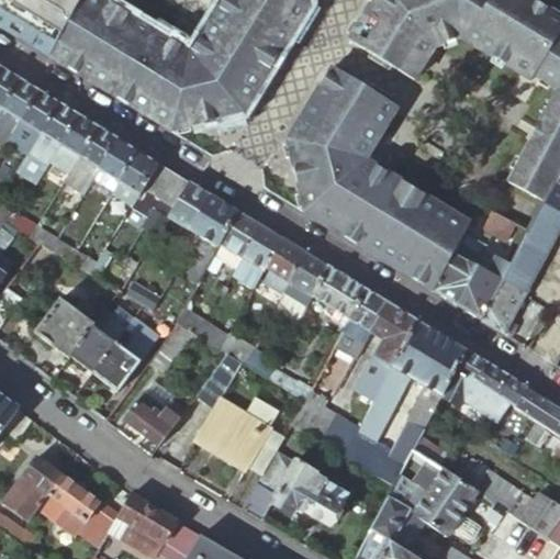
[(0,0),(0,23),(33,44),(47,52),(51,54),(79,0),(0,0)]
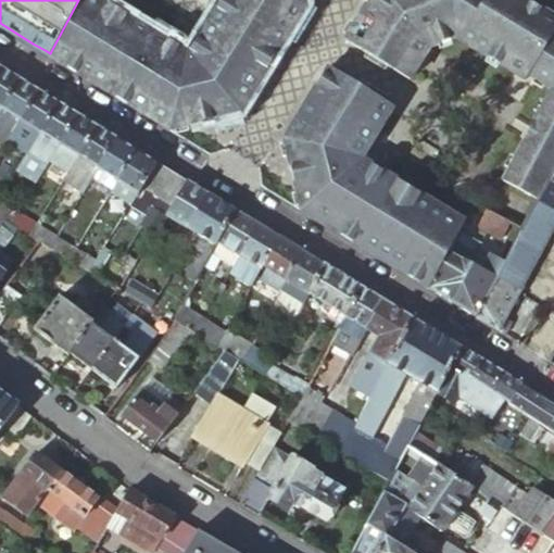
[(78,0),(50,53),(171,127),(243,109),(307,3),(306,0),(219,0),(190,49),(183,45),(166,35),(108,0),(78,0)]
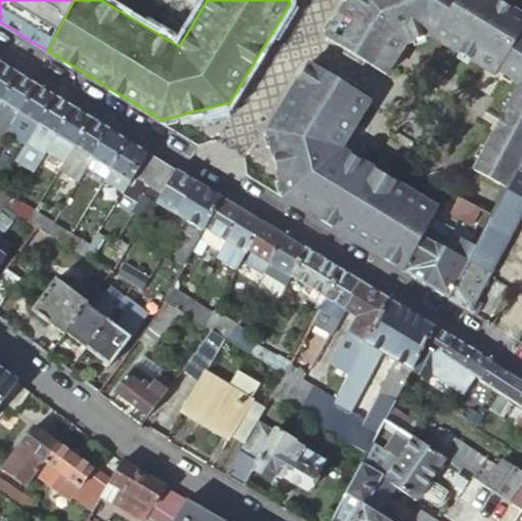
[(521,10),(505,0),(347,0),(327,35),(388,72),(406,42),(411,41),(441,32),(451,38),(448,43),(483,63),(498,73),(502,68),(521,80),(521,83),(476,168),(508,184),(517,167),(521,158),(521,10)]
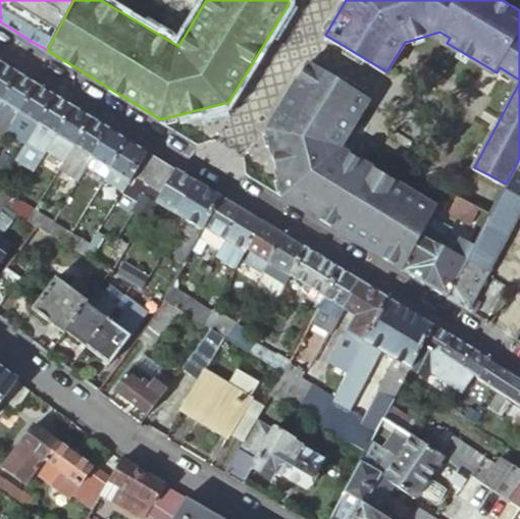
[(158,29),(156,33),(171,42),(173,37),(158,29)]
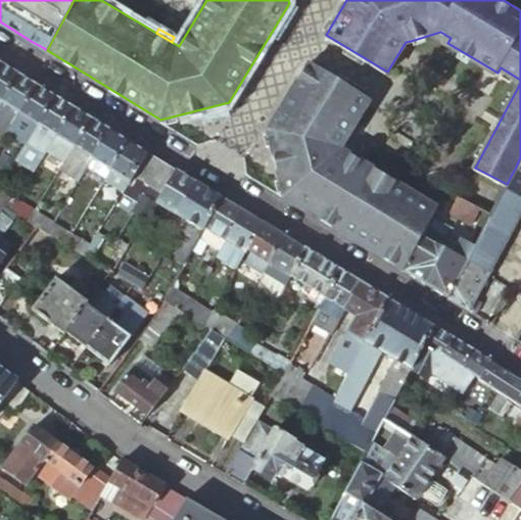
[(0,102),(19,72),(1,60),(0,61),(0,102)]
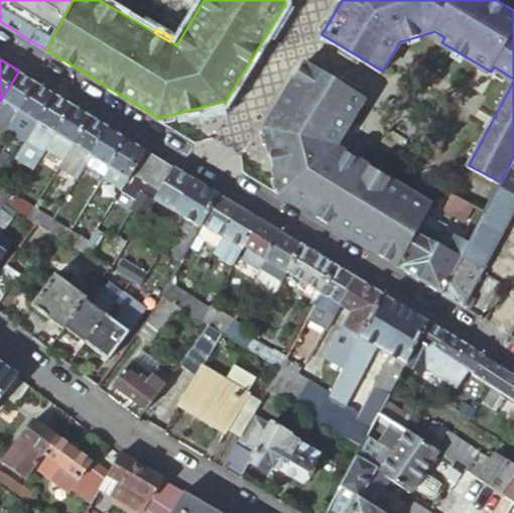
[(265,125),(281,193),(377,251),(388,233),(406,245),(395,262),(399,265),(417,231),(418,232),(432,203),(357,157),(347,150),(337,144),(366,97),(305,59),(265,125)]
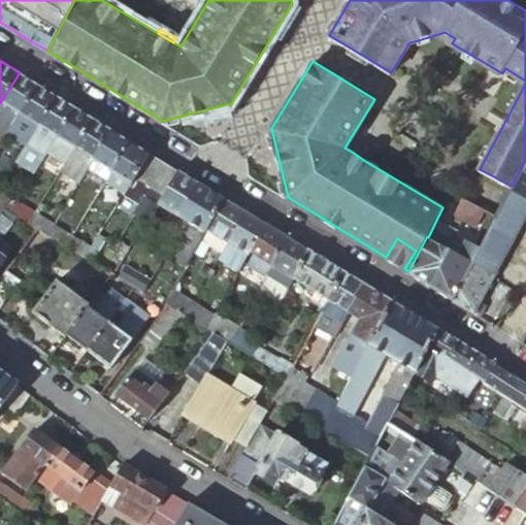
[(38,84),(20,72),(0,103),(0,117),(7,122),(3,129),(8,132),(9,130),(38,84)]
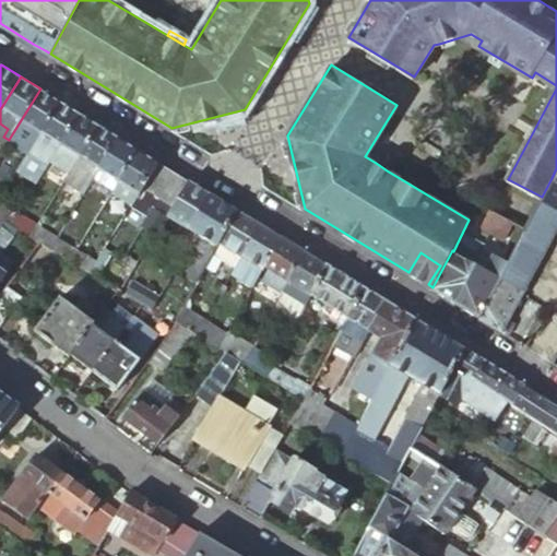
[(60,101),(40,89),(10,138),(30,150),(60,101)]
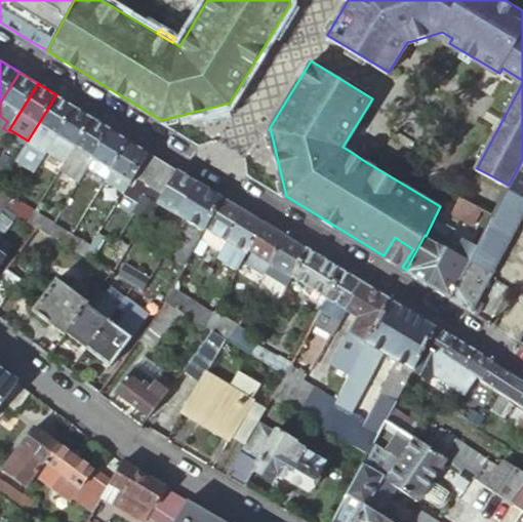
[(75,107),(56,94),(28,141),(46,153),(52,142),(57,133),(75,107)]
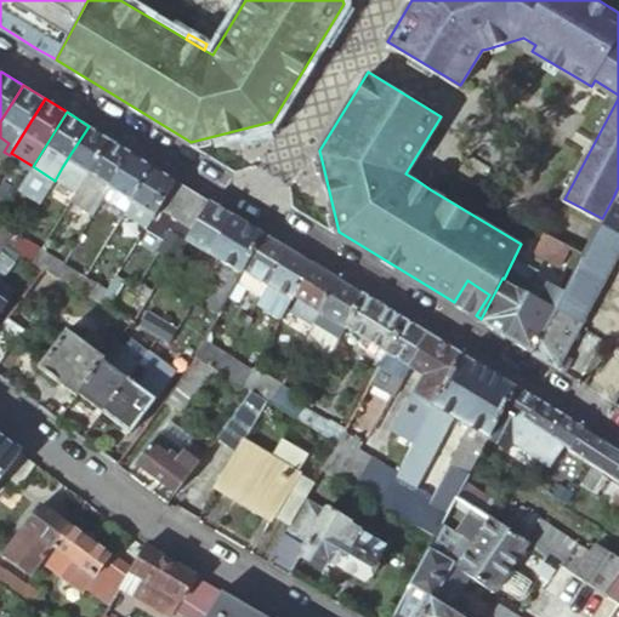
[(111,138),(89,126),(68,158),(90,171),(111,138)]
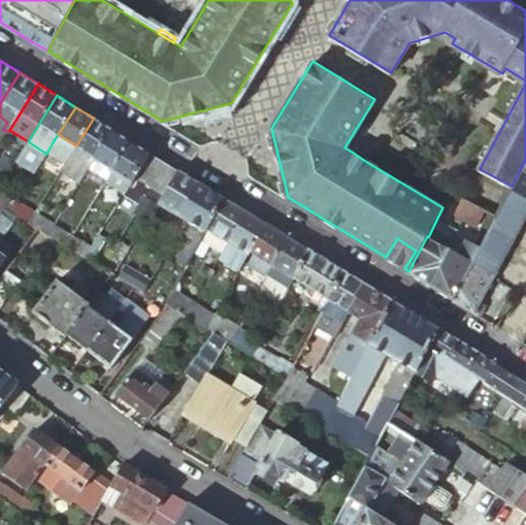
[(71,154),(62,168),(80,181),(90,166),(94,158),(111,129),(94,118),(76,145),(71,154)]
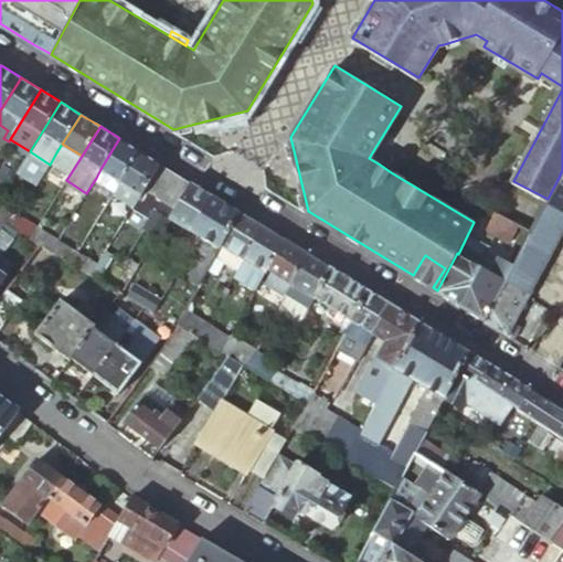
[(140,151),(119,138),(101,169),(120,182),(140,151)]
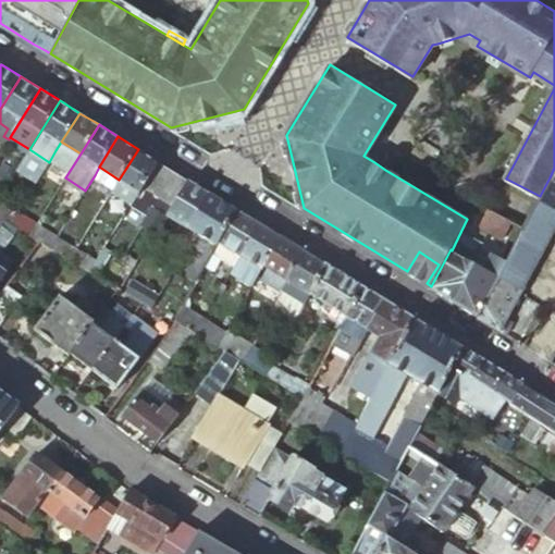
[(61,142),(56,150),(75,162),(81,154),(61,142)]
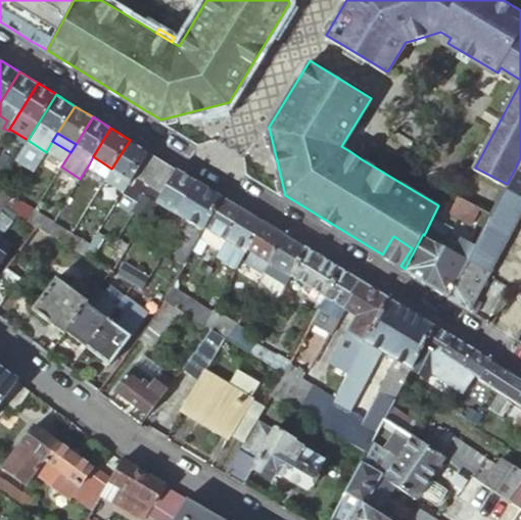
[(149,150),(130,140),(111,169),(131,180),(149,150)]
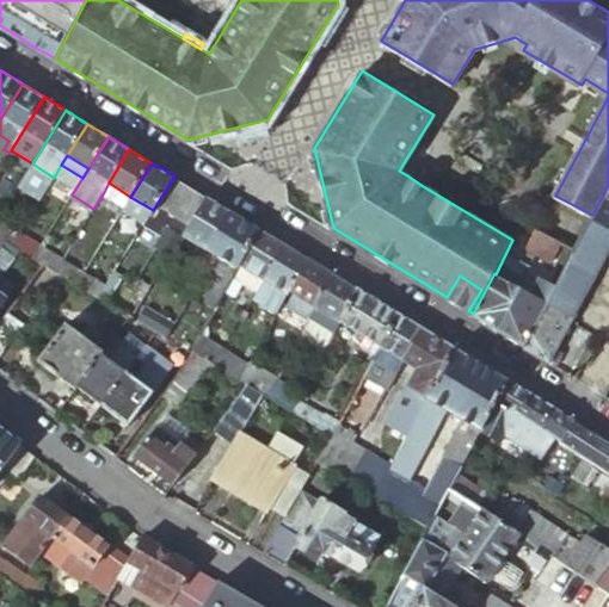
[(413,173),(411,178),(423,186),(426,181),(413,173)]
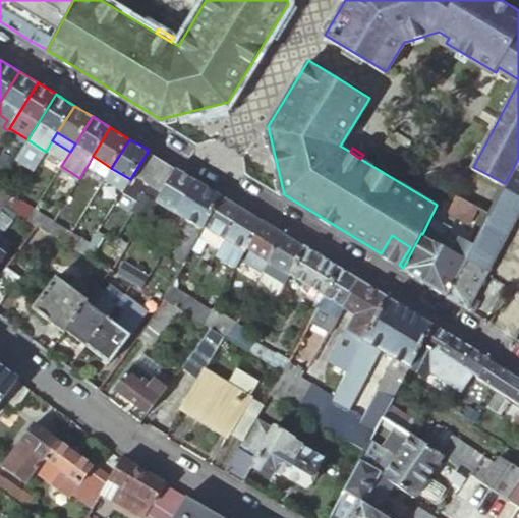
[(161,158),(149,150),(130,179),(129,181),(141,189),(161,158)]
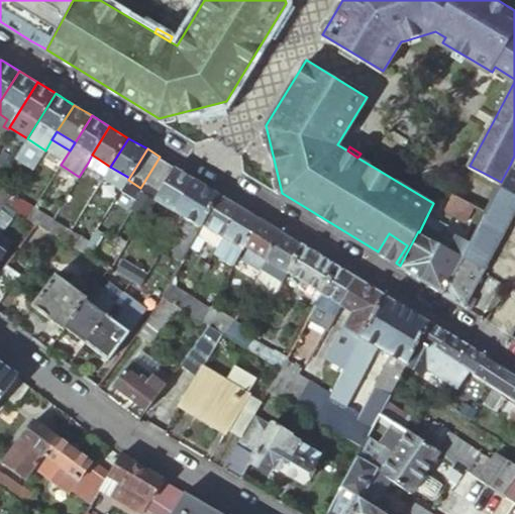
[(92,155),(88,163),(106,175),(110,167),(92,155)]
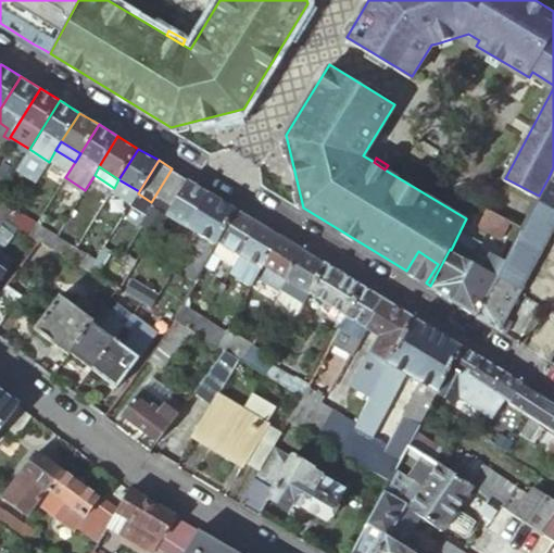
[(211,192),(172,168),(151,202),(154,204),(168,213),(191,227),(211,192)]
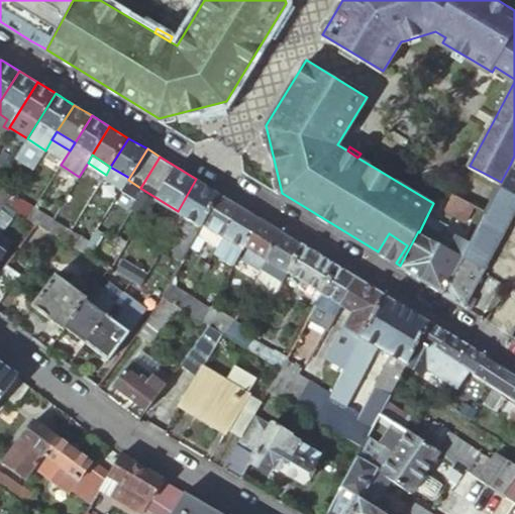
[(499,184),(514,192),(514,167),(510,165),(501,182),(499,184)]
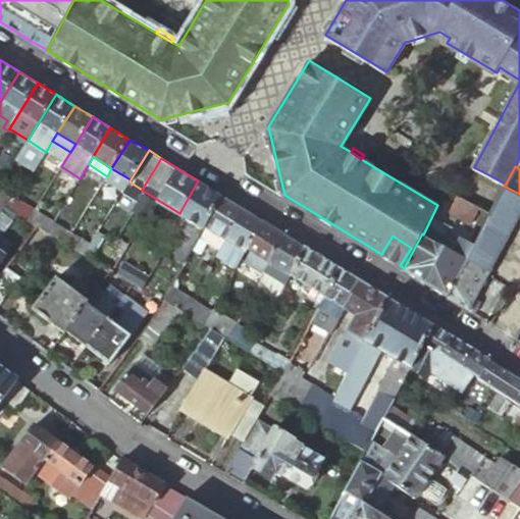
[(111,168),(107,176),(106,177),(124,190),(130,182),(131,179),(111,168)]
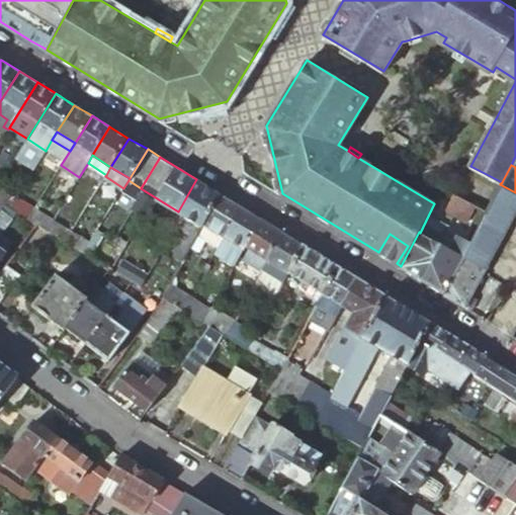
[(186,217),(168,250),(183,259),(192,245),(197,235),(220,193),(196,179),(178,211),(186,217)]
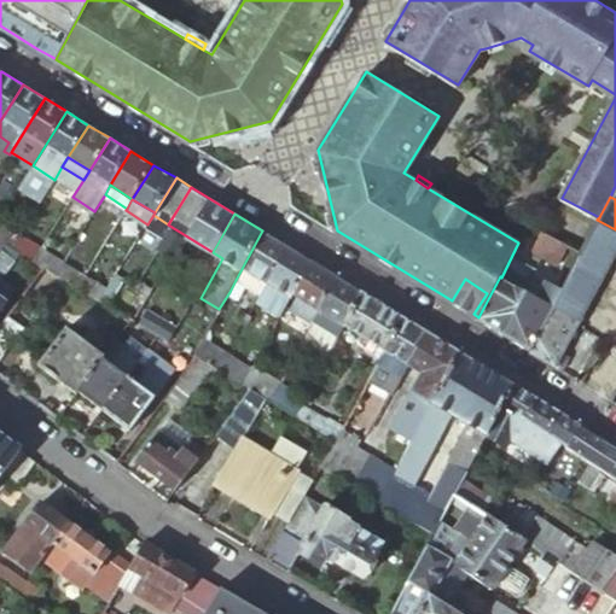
[(564,288),(555,307),(580,321),(615,255),(615,229),(597,220),(581,249),(562,287),(564,288)]
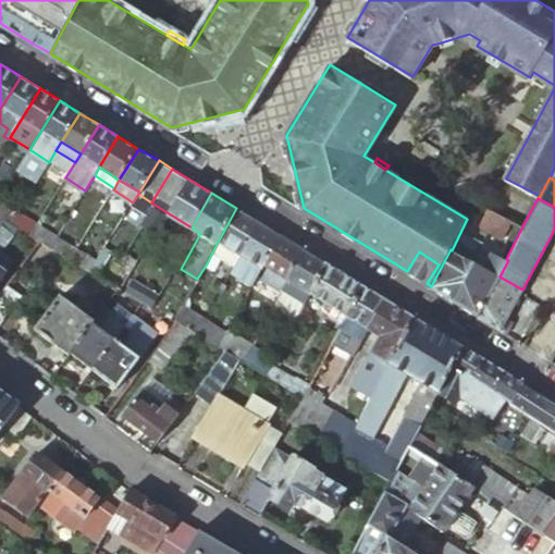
[(17,211),(0,199),(0,216),(5,219),(11,222),(17,211)]
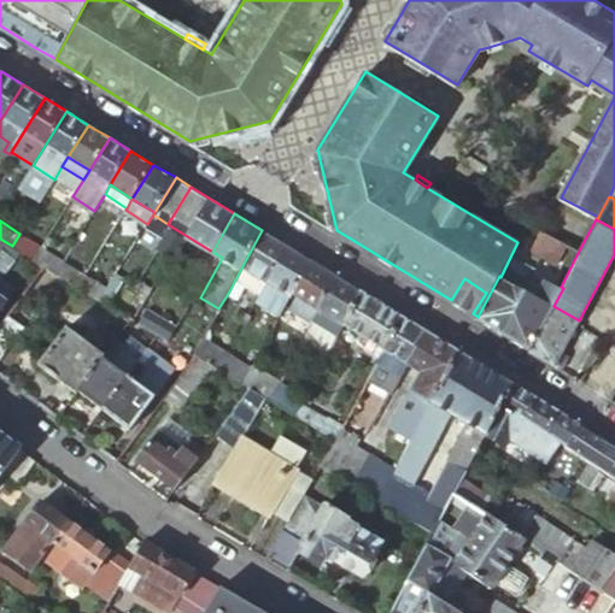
[(187,236),(171,227),(158,248),(174,258),(187,236)]
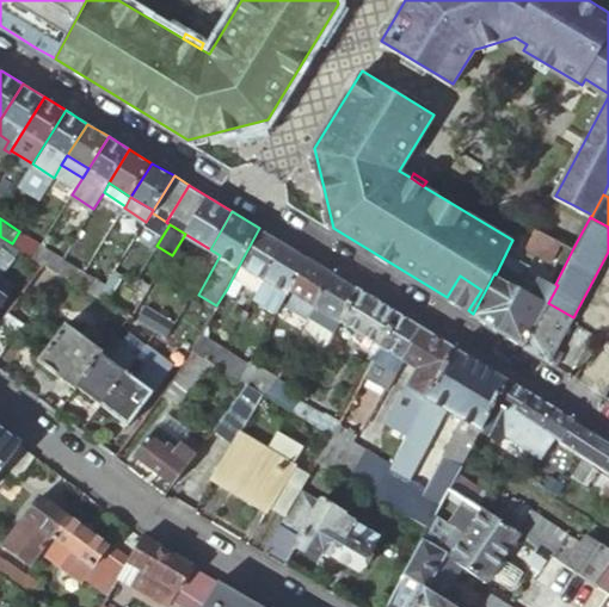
[(548,233),(536,227),(527,245),(539,251),(548,233)]
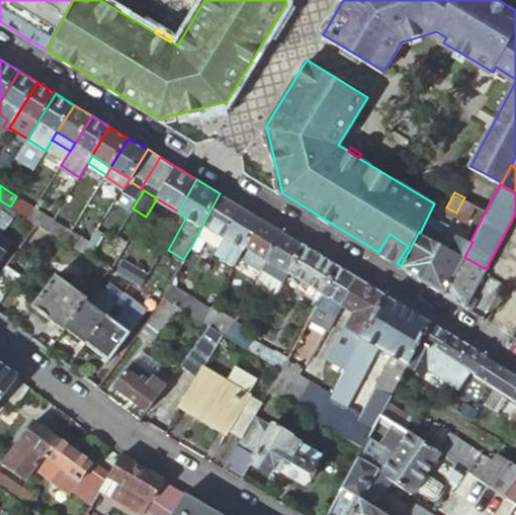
[(240,205),(220,193),(197,235),(203,238),(210,228),(224,236),(240,205)]
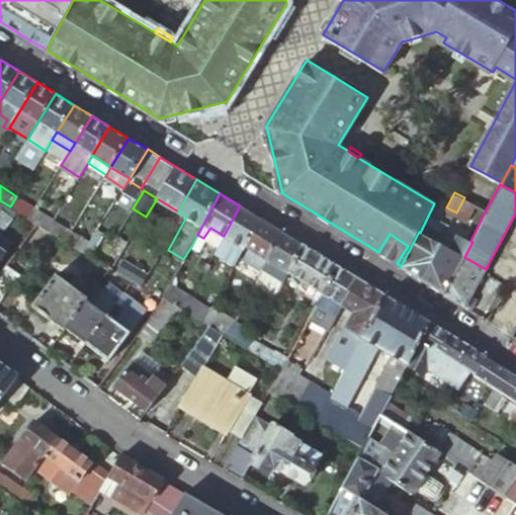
[(34,206),(16,196),(10,206),(18,211),(28,218),(34,206)]
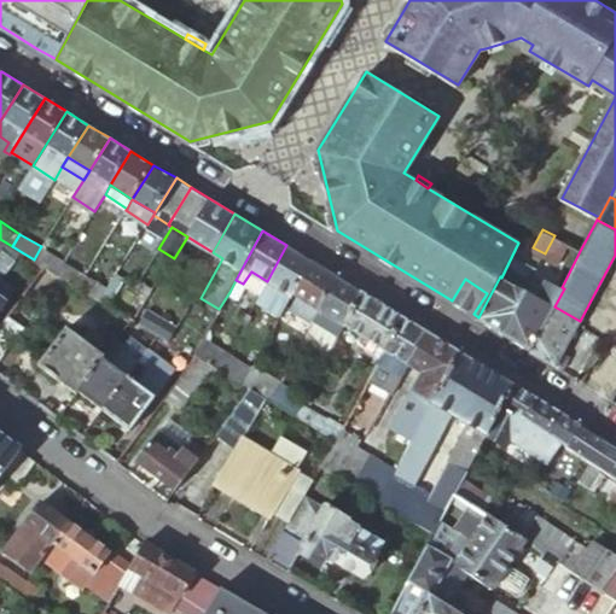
[(558,261),(568,243),(555,235),(545,253),(558,261)]
